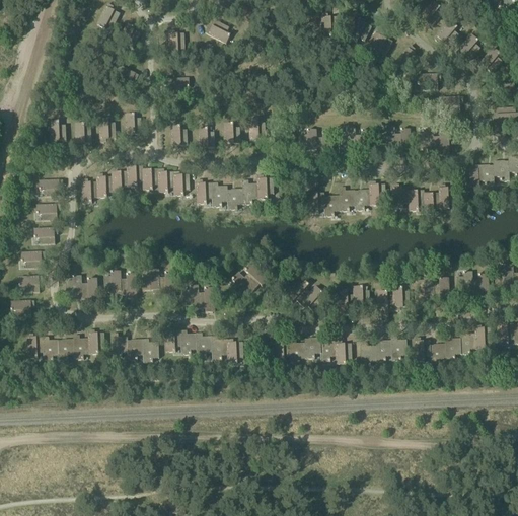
[(236,5),(239,0),(215,0),(215,1),(227,8),(230,2),(236,5)]
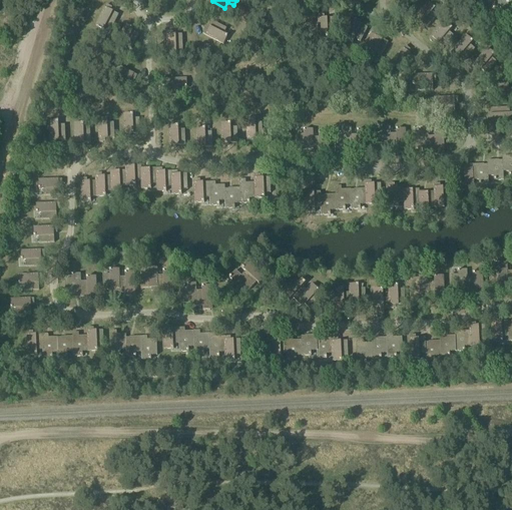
[(434,5),(428,0),(414,17),(425,25),(435,12),(431,9),(434,5)]
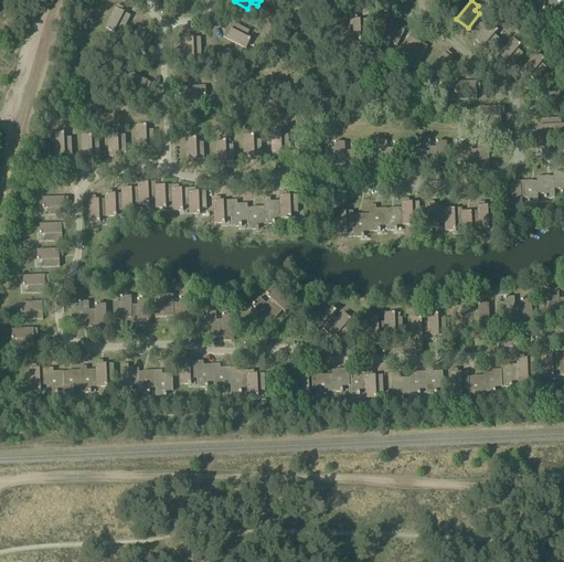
[(544,2),(551,2),(551,0),(533,0),(533,9),(544,9),(544,2)]
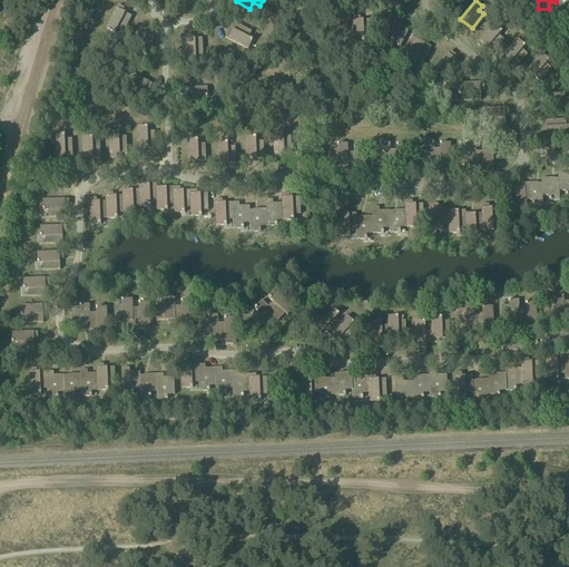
[(556,0),(556,2),(556,11),(566,11),(566,6),(568,5),(568,0),(556,0)]
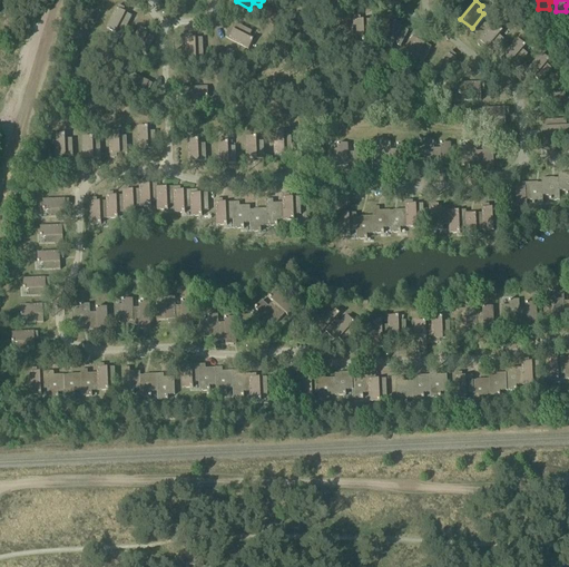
[(124,5),(118,1),(105,26),(115,30),(117,26),(124,29),(131,13),(121,9),(124,5)]
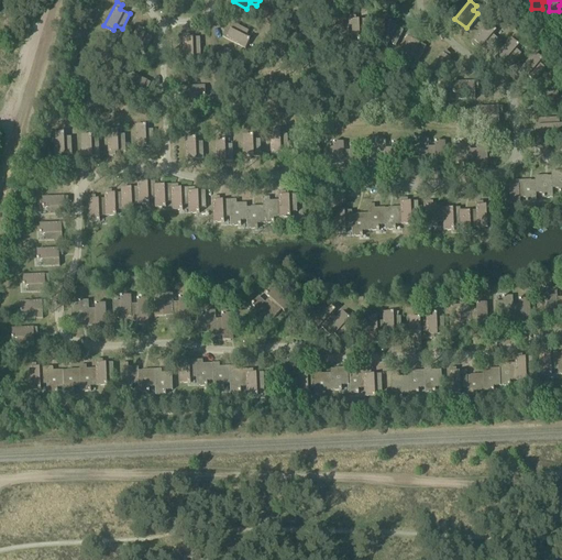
[(355,12),(348,13),(349,40),(360,40),(359,33),(365,33),(364,15),(355,17),(355,12)]
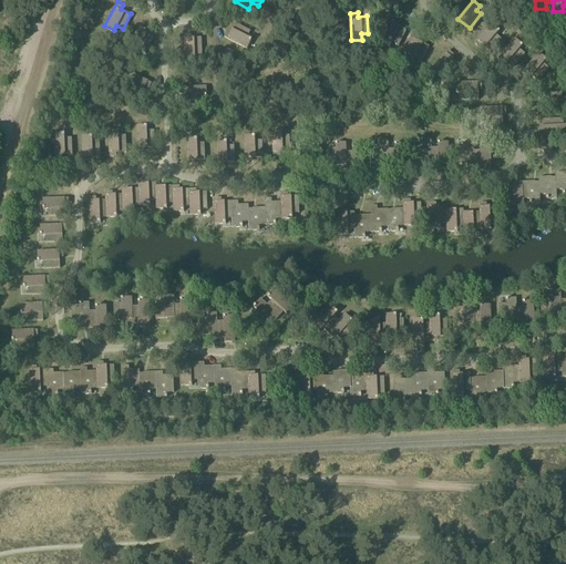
[(398,20),(392,17),(380,41),(389,45),(392,41),(397,43),(404,29),(397,23),(398,20)]
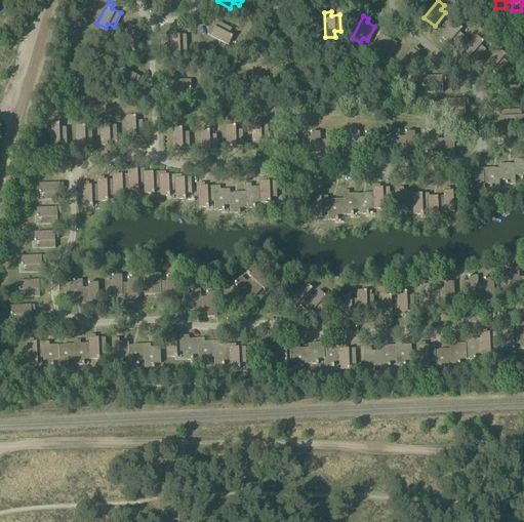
[(210,26),(207,32),(228,43),(233,34),(228,32),(231,25),(218,17),(213,28),(210,26)]
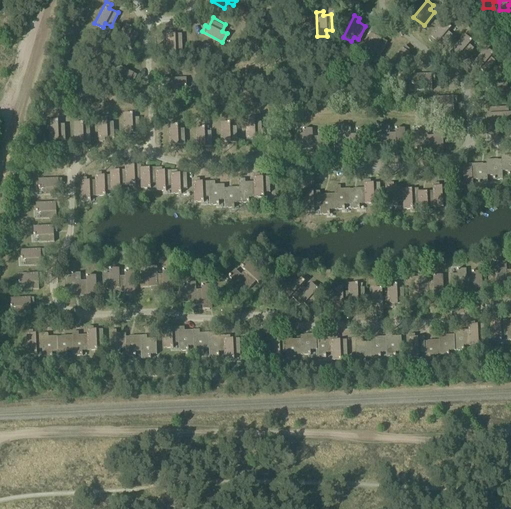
[(450,25),(443,19),(428,37),(433,41),(435,39),(441,44),(451,33),(447,29),(450,25)]
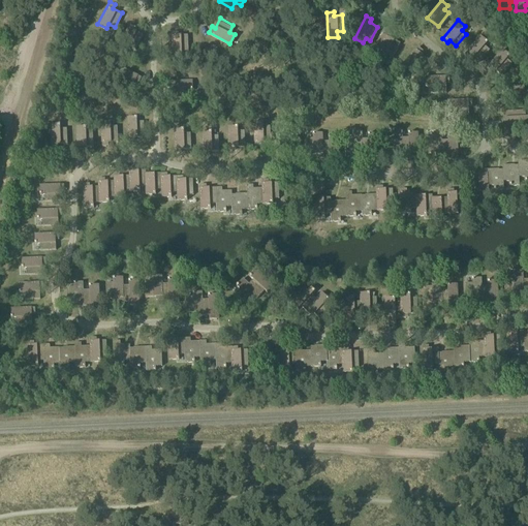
[(135,25),(129,22),(118,43),(126,49),(129,44),(134,48),(143,33),(133,28),(135,25)]
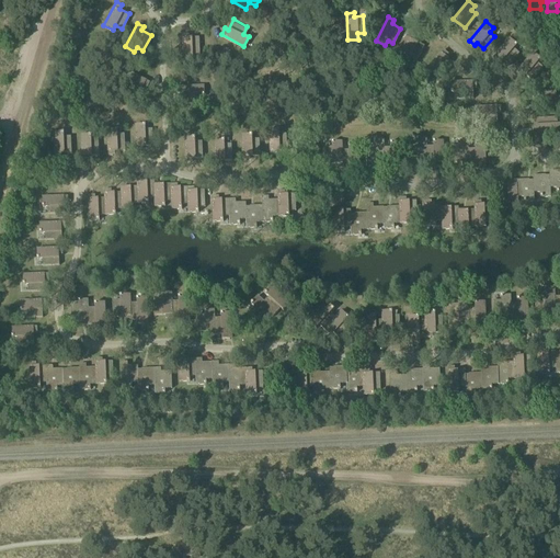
[(181,31),(182,58),(192,57),(192,52),(198,52),(198,35),(189,35),(189,31),(181,31)]
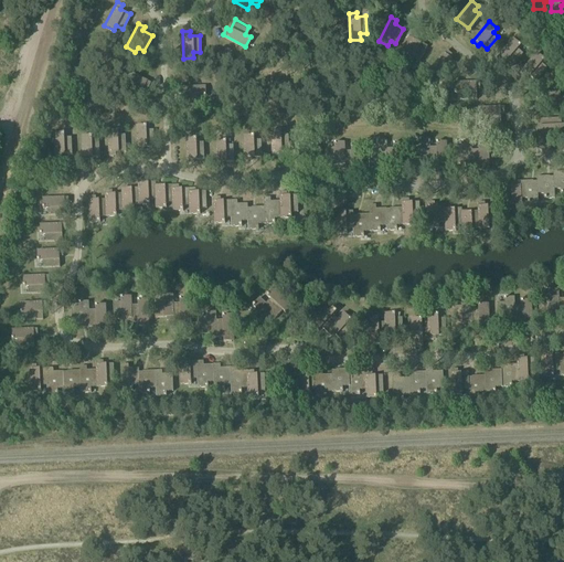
[(419,35),(413,32),(402,55),(411,60),(413,55),(419,59),(426,44),(417,40),(419,35)]
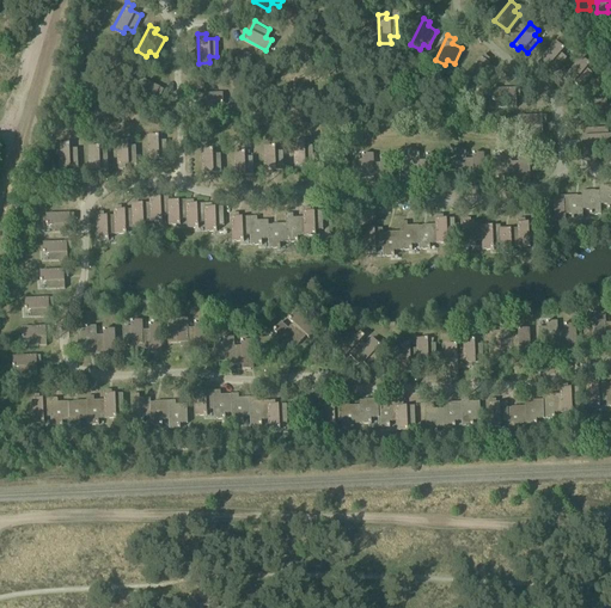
[(563,47),(555,38),(537,60),(543,65),(545,62),(554,68),(564,55),(560,51),(563,47)]
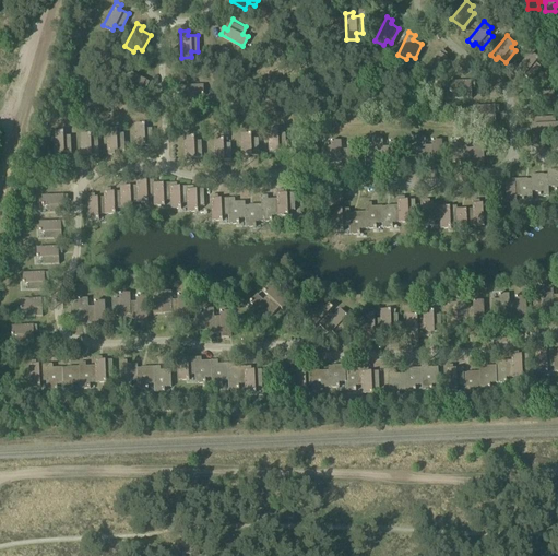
[(531,49),(513,69),(519,74),(522,71),(531,78),(541,66),(535,60),(538,56),(531,49)]
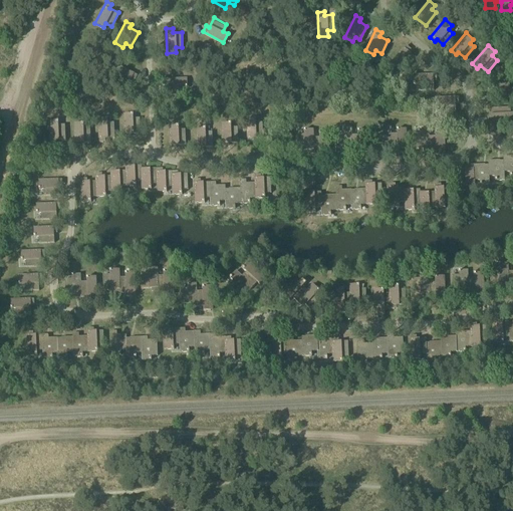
[(436,78),(436,72),(413,73),(413,82),(417,82),(418,88),(433,88),(432,78),(436,78)]
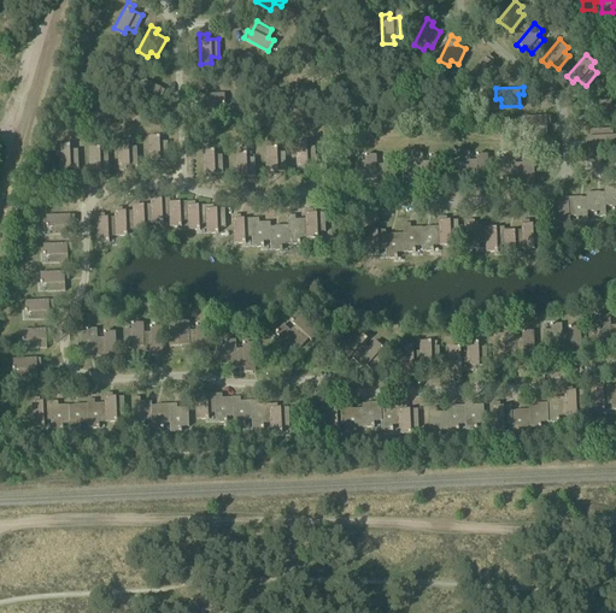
[(224,102),(223,90),(195,92),(195,100),(200,100),(200,111),(218,110),(218,102),(224,102)]
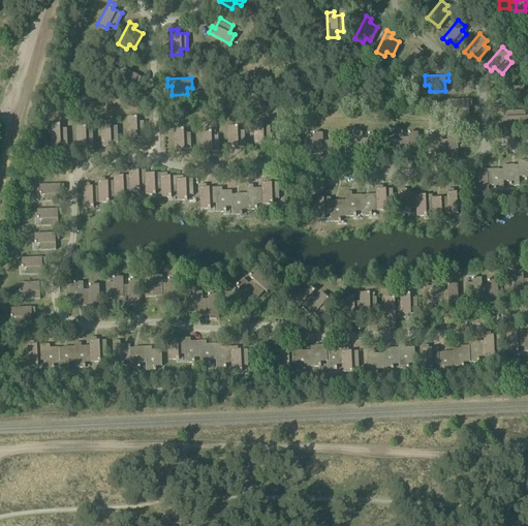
[(504,99),(527,99),(527,89),(523,90),(523,84),(507,84),(507,95),(504,95),(504,99)]
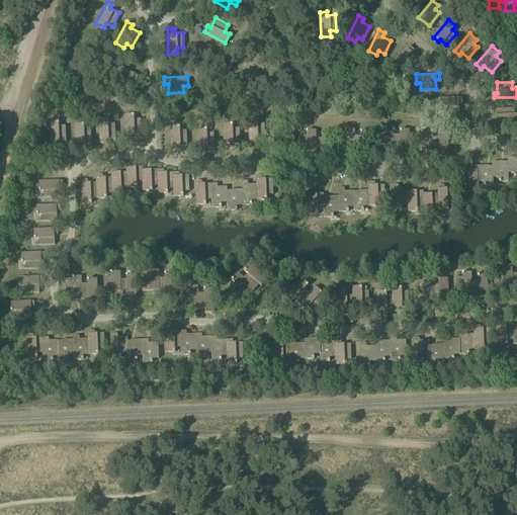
[(461,102),(461,95),(437,96),(438,105),(443,105),(443,112),(458,111),(458,102),(461,102)]
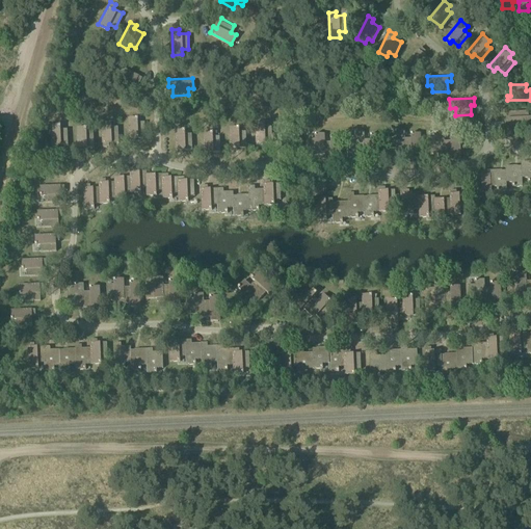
[(503,120),(505,137),(518,137),(516,127),(530,126),(530,114),(528,115),(528,108),(506,109),(507,120),(503,120)]
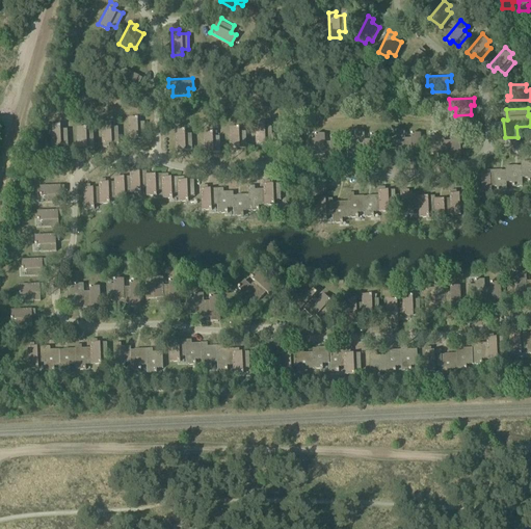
[(127,115),(128,140),(135,139),(135,136),(143,135),(142,120),(137,120),(137,114),(127,115)]
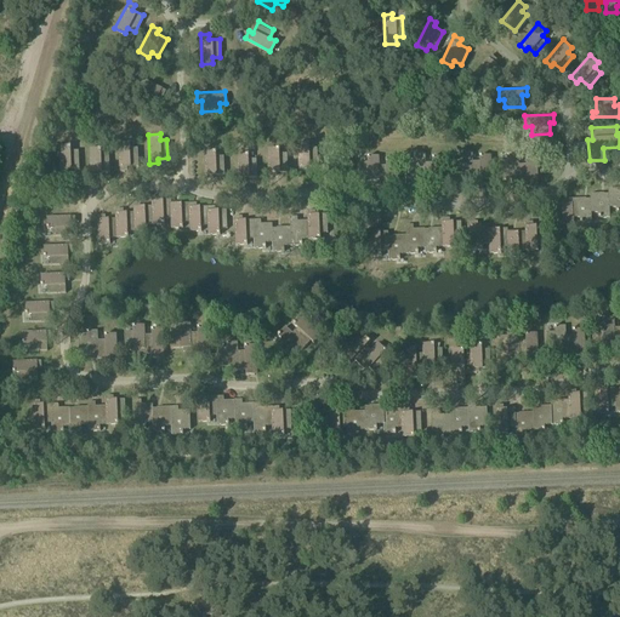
[(117,141),(119,169),(126,169),(126,164),(136,164),(136,146),(130,146),(129,140),(117,141)]
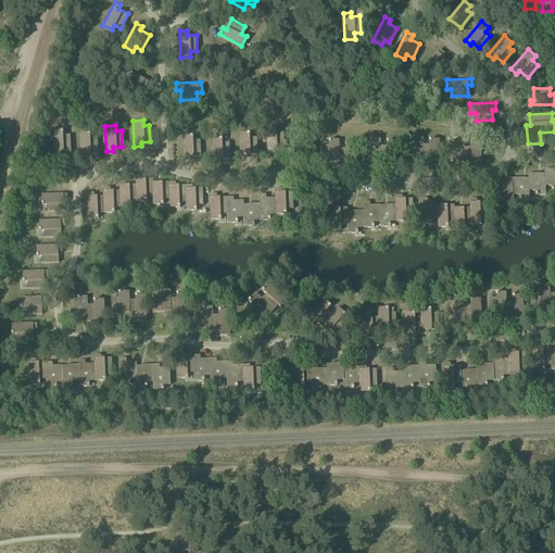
[(265,125),(267,151),(274,151),(274,148),(282,147),(281,129),(276,130),(276,125),(265,125)]
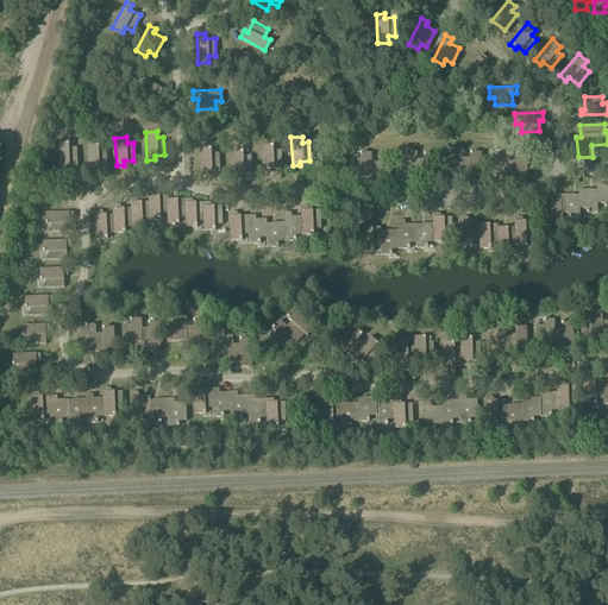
[(57,140),(58,168),(67,168),(67,163),(76,163),(75,145),(69,145),(69,139),(57,140)]
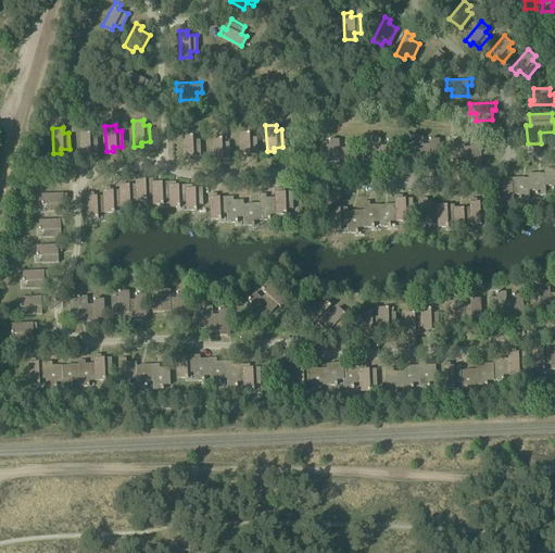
[(79,130),(80,156),(88,156),(87,152),(97,151),(96,135),(90,136),(90,130),(79,130)]
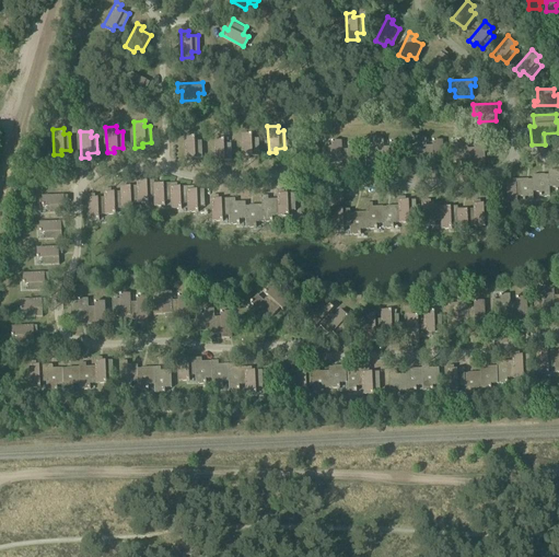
[(241,131),(242,158),(248,157),(248,153),(257,153),(256,136),(251,137),(251,131),(241,131)]
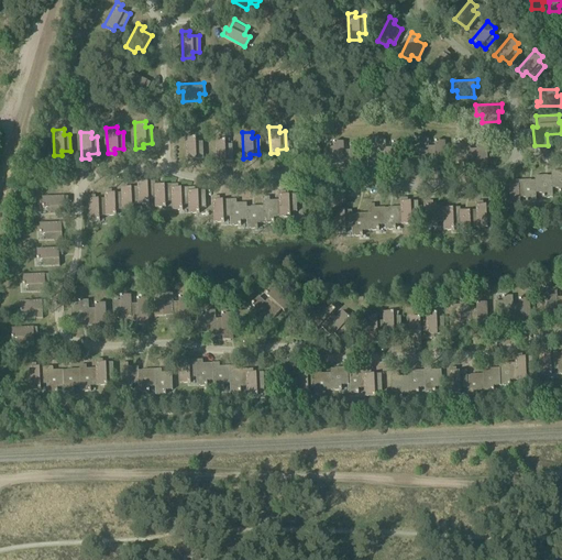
[(195,134),(184,135),(186,161),(193,161),(193,157),(202,156),(201,140),(195,140),(195,134)]
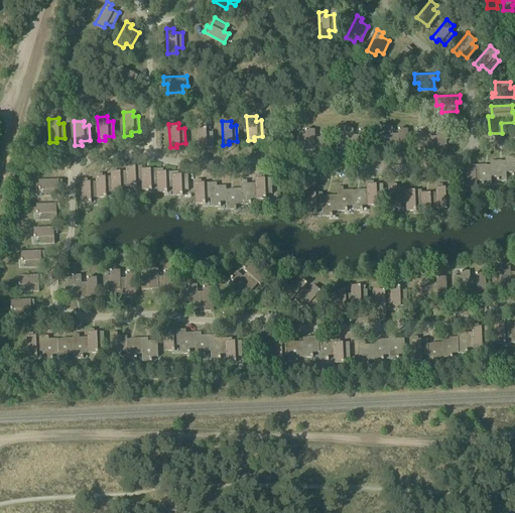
[(386,148),(393,148),(392,132),(392,124),(382,124),(382,129),(376,129),(377,146),(386,146),(386,148)]
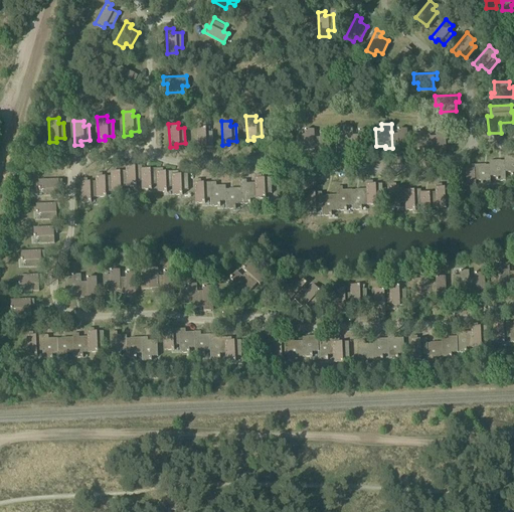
[(195,126),(196,150),(203,149),(202,146),(212,145),(211,130),(205,130),(205,125),(195,126)]
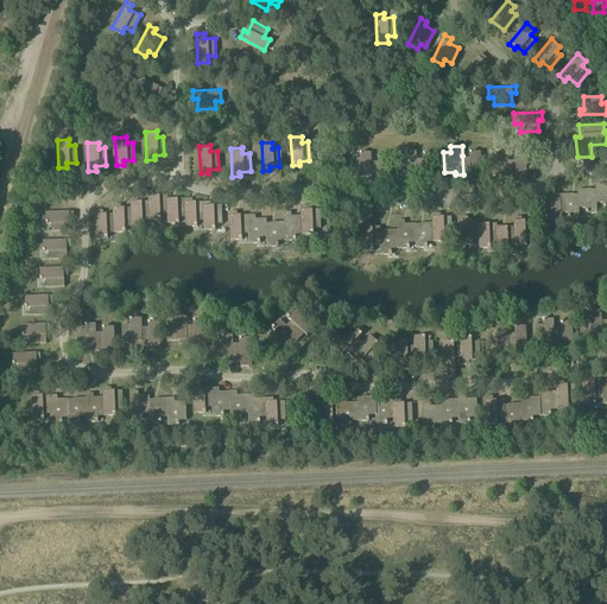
[(417,176),(416,157),(416,147),(404,147),(404,153),(397,153),(398,173),(409,172),(409,176),(417,176)]
